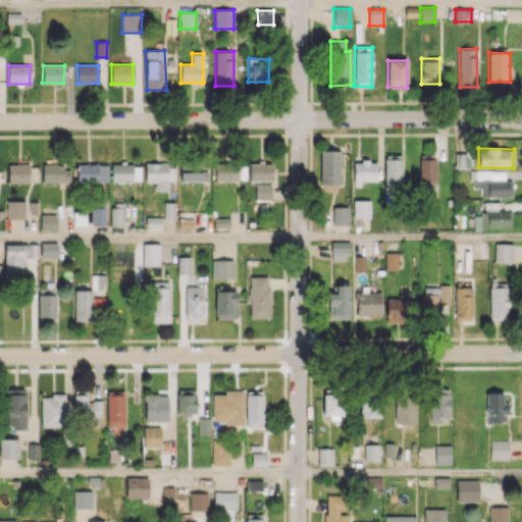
[(320,184),(338,184),(340,151),(320,150),(320,184)]
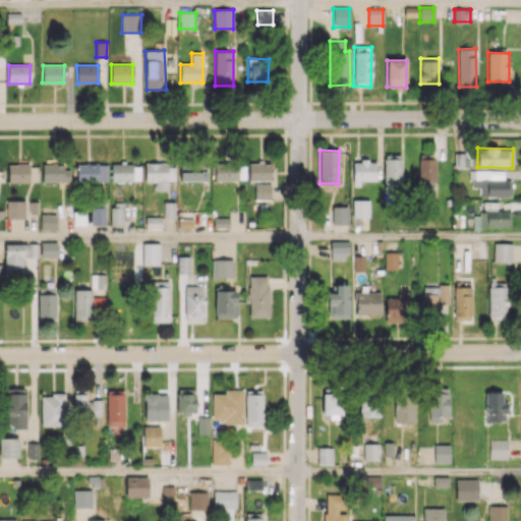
[(418,185),(436,184),(435,154),(418,155),(418,185)]
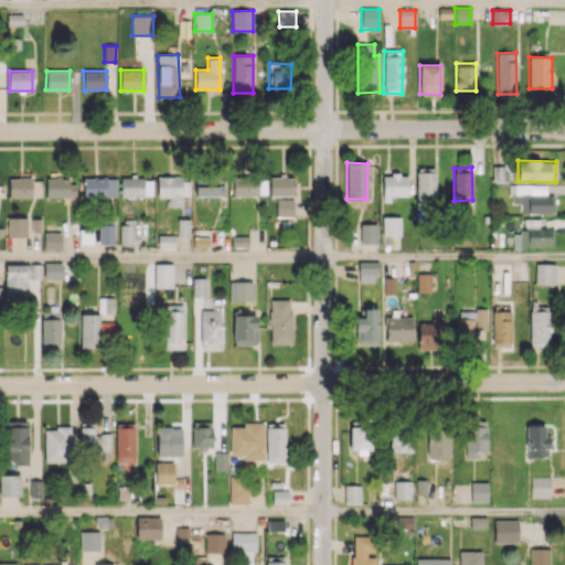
[(492,182),(508,182),(508,167),(492,167),(492,182)]
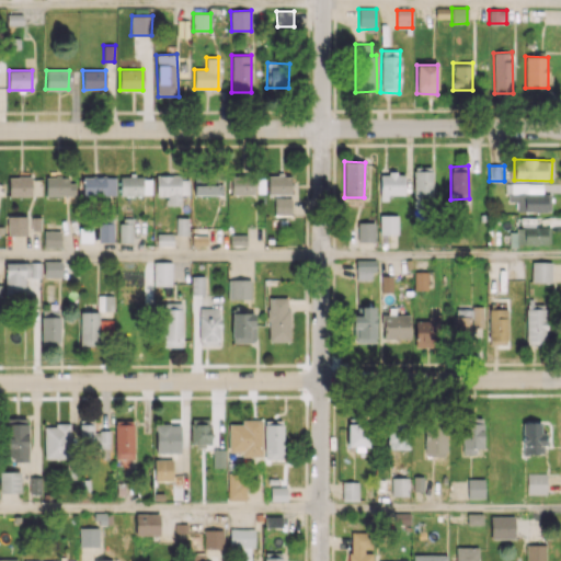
[(413,207),(431,208),(432,168),(414,167),(413,207)]
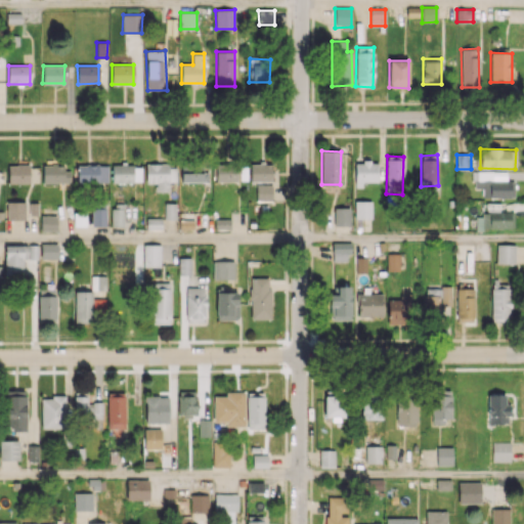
[(215,181),(236,182),(236,161),(216,161),(215,181)]
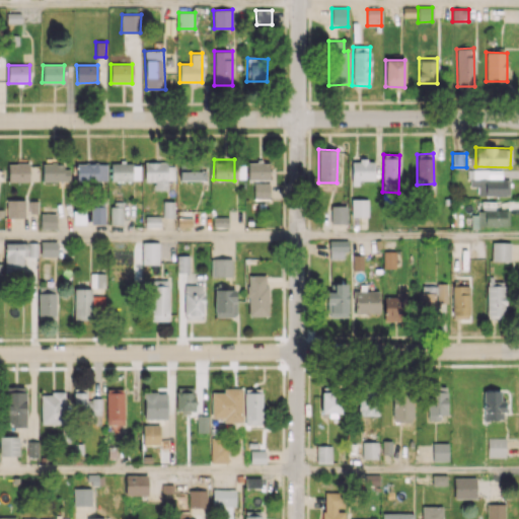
[(374,179),(374,160),(352,160),(352,186),(359,186),(359,180),(374,179)]
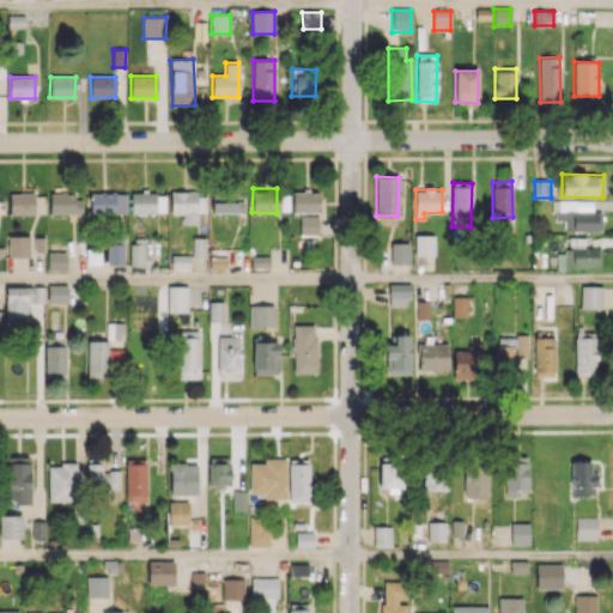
[(292,212),(317,212),(317,190),(292,190),(292,212)]
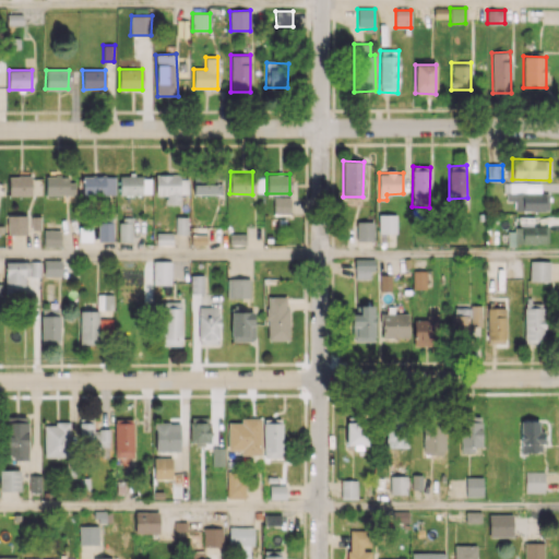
[(155,176),(155,195),(165,195),(165,204),(180,204),(180,194),(188,194),(188,175),(155,176)]
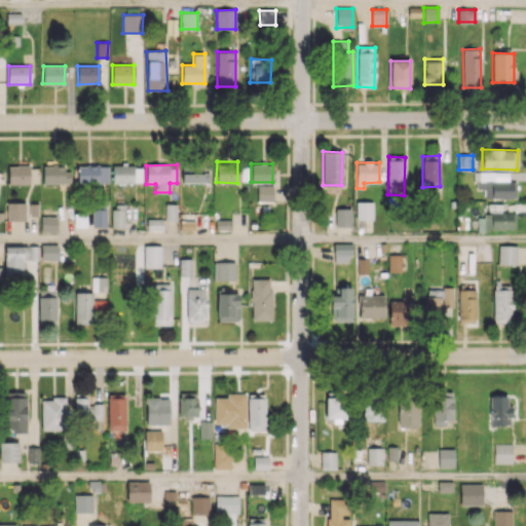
[(7,165),(8,184),(29,184),(29,165),(7,165)]
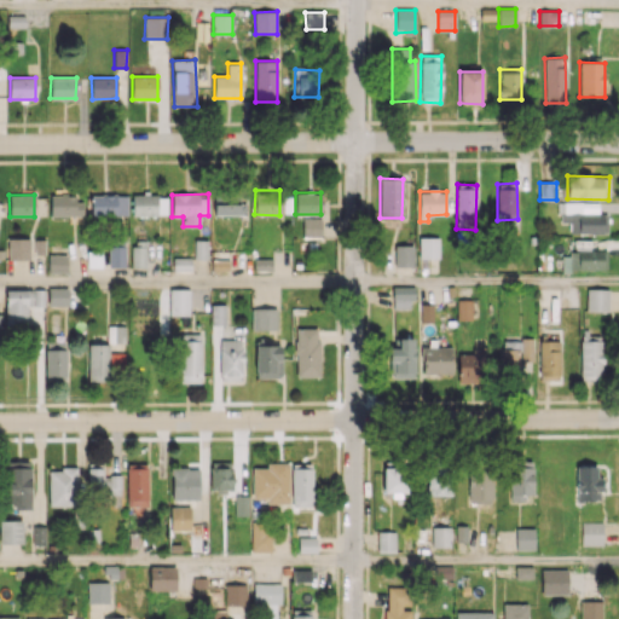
[(127,195),(91,195),(92,215),(127,215),(127,195)]
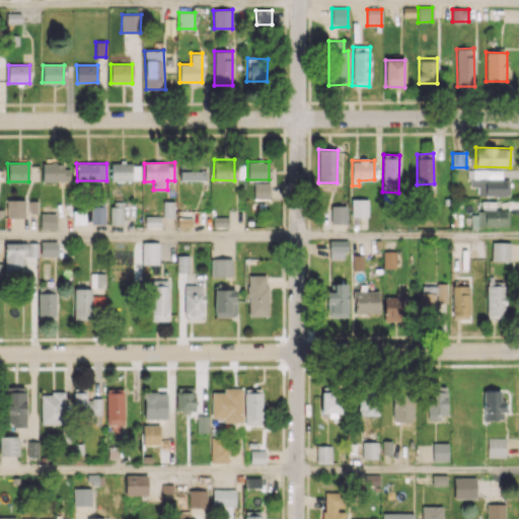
[(110,180),(140,180),(140,163),(110,164),(110,180)]
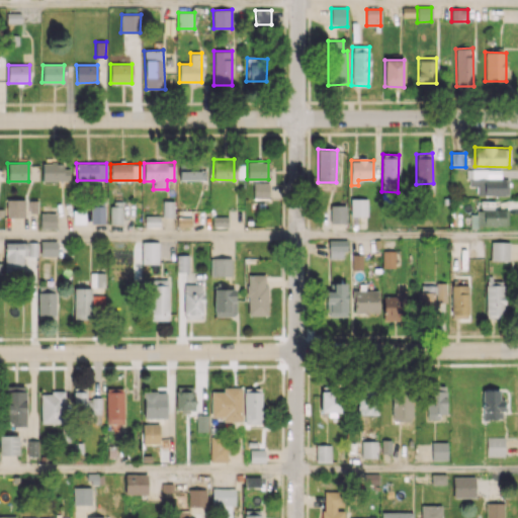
[(42,180),(69,181),(70,165),(42,164),(42,180)]
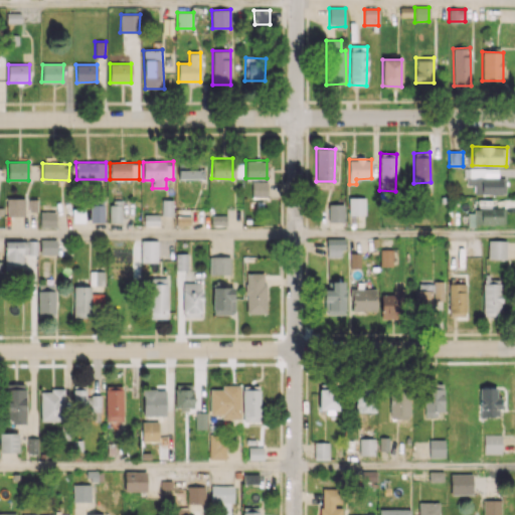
[(178,179),(199,178),(198,166),(177,167),(178,179)]
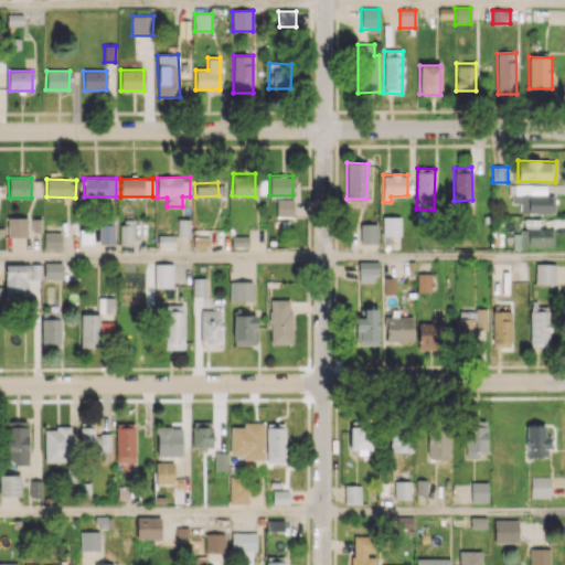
[(519,213),(553,214),(554,195),(545,194),(545,185),(511,184),(510,202),(520,203),(519,213)]
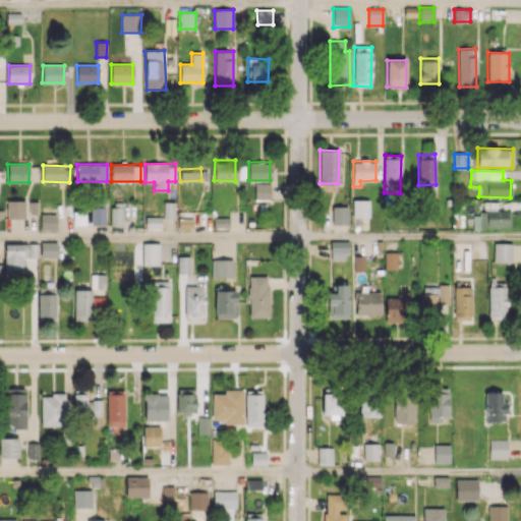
[(270,183),(254,184),(254,199),(271,199),(270,183)]
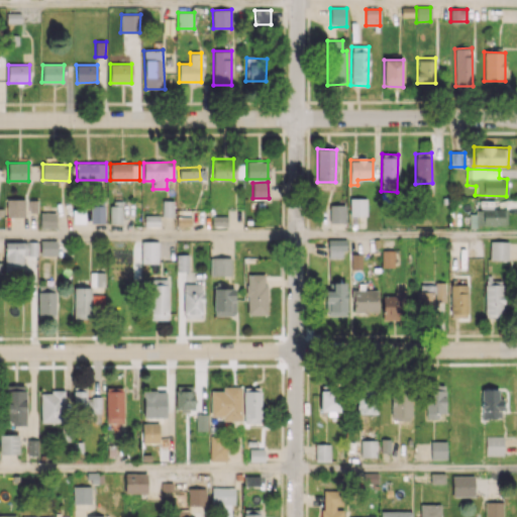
[(350,215),(367,215),(367,198),(349,198),(350,215)]
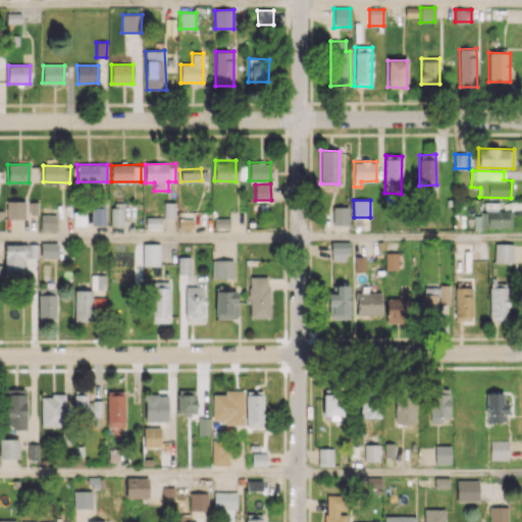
[(24,201),(6,201),(7,219),(25,219),(24,201)]
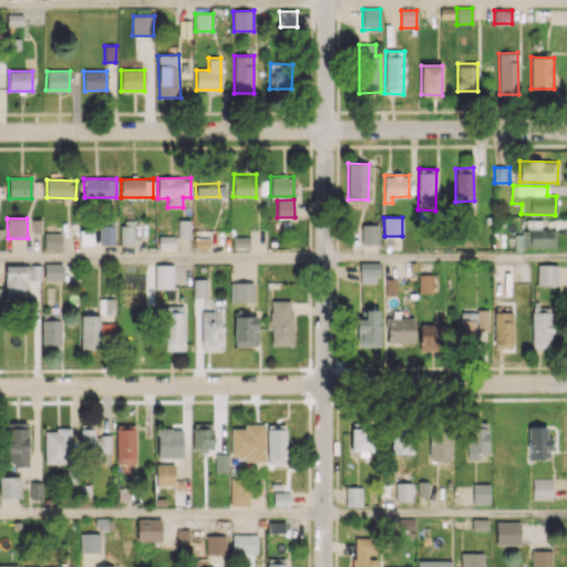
[(41,219),(32,219),(32,233),(41,233),(41,219)]
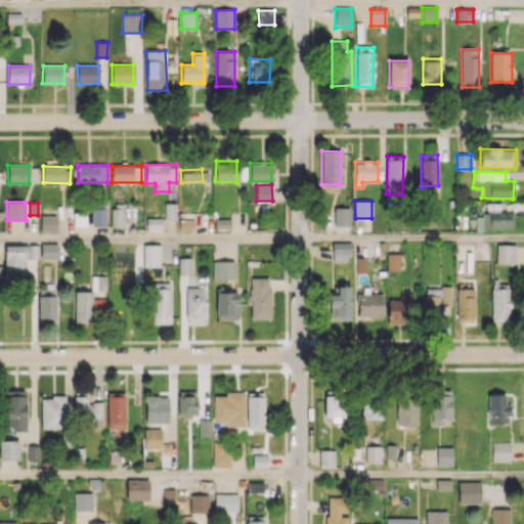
[(111,226),(123,226),(123,204),(112,204),(111,226)]
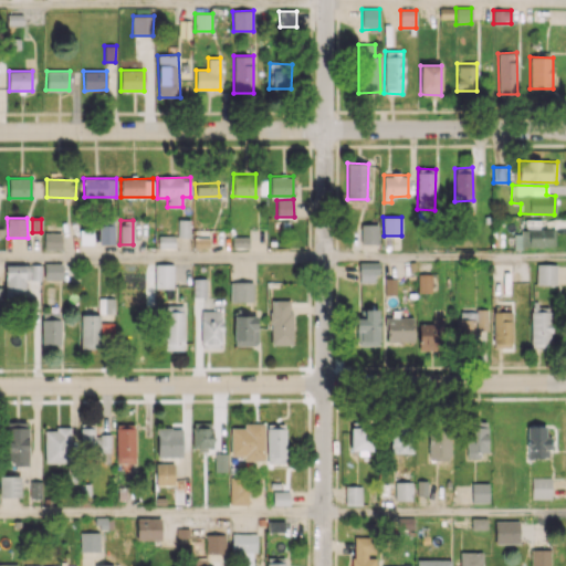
[(360,243),(378,243),(378,223),(360,224),(360,243)]
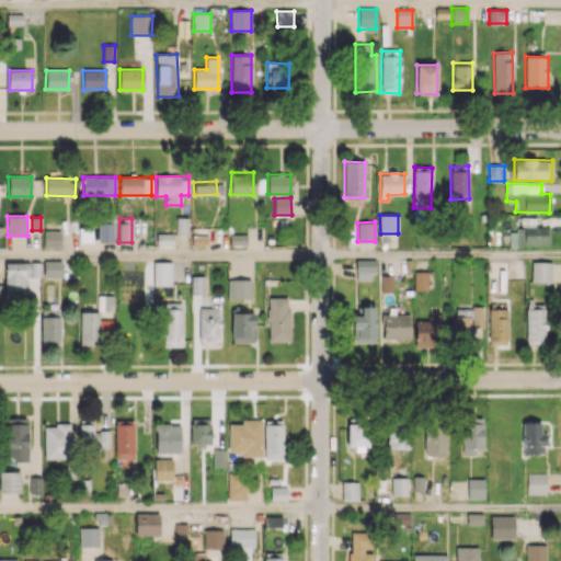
[(113,242),(113,222),(98,222),(98,242),(113,242)]
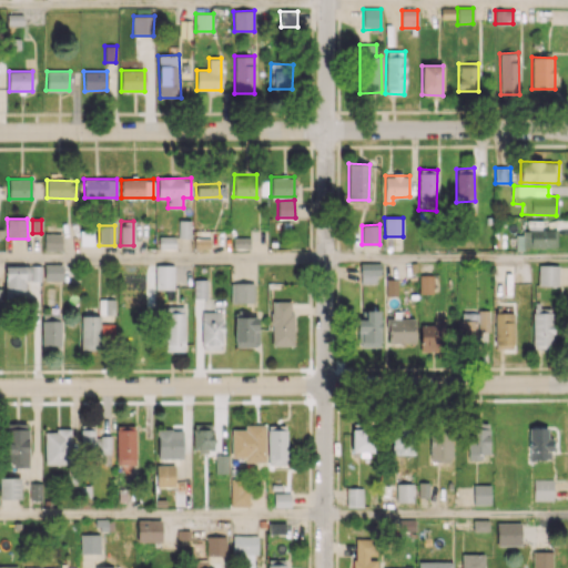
[(524,247),(555,246),(554,229),(523,231),(524,247)]
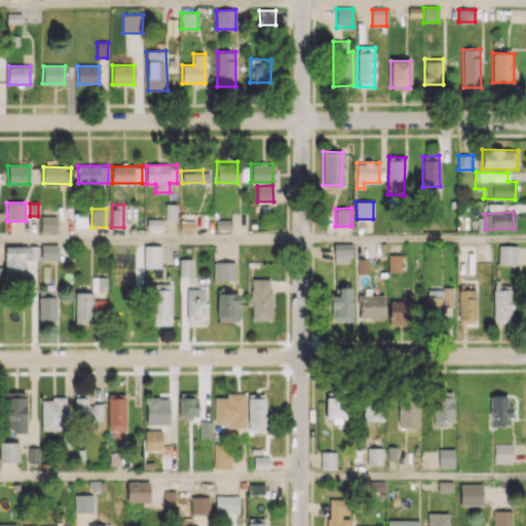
[(41,231),(58,232),(58,217),(41,217),(41,231)]
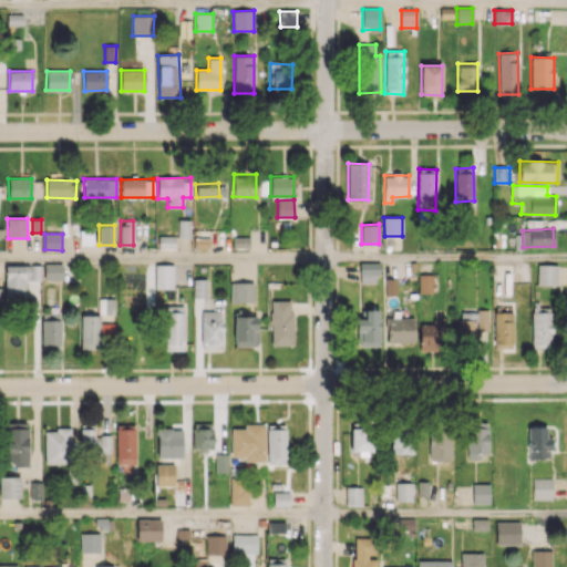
[(173,236),(158,236),(158,248),(173,248),(173,236)]
